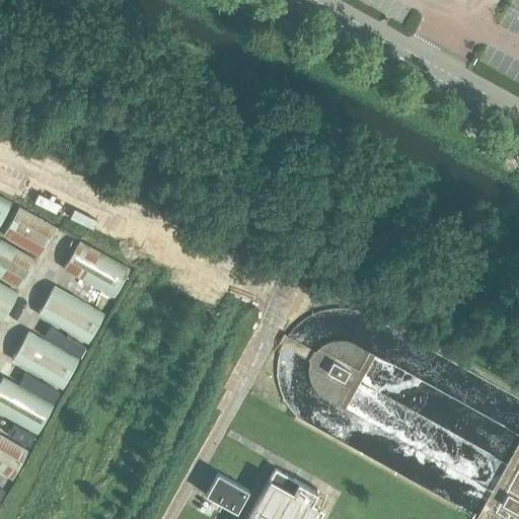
[(0,230),(15,204),(0,195),(0,230)]
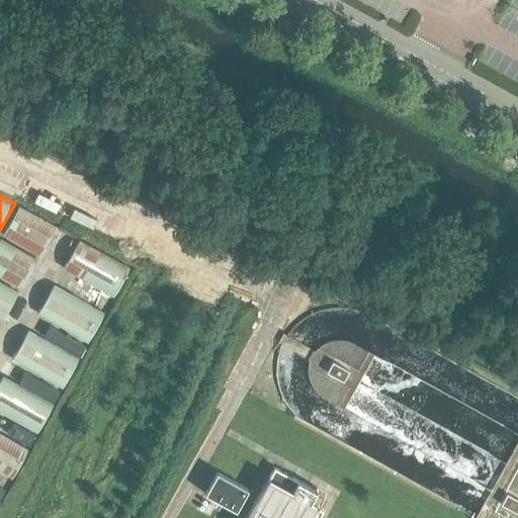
[(42,257),(59,228),(22,207),(6,237),(42,257)]
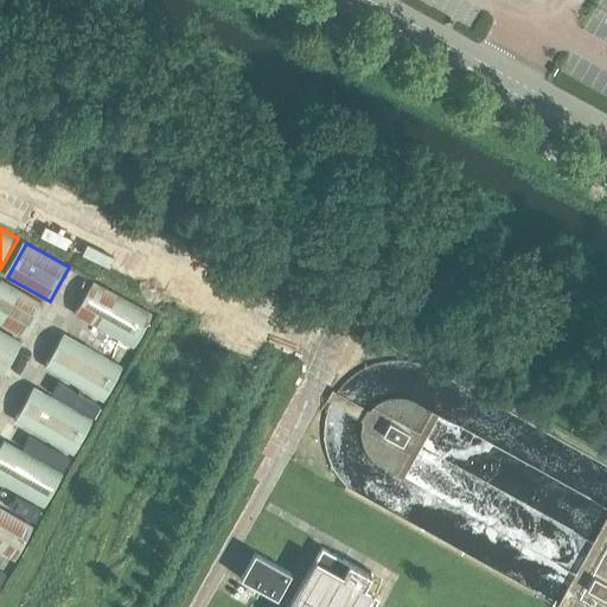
[(0,324),(29,340),(48,306),(5,282),(0,289),(0,324)]
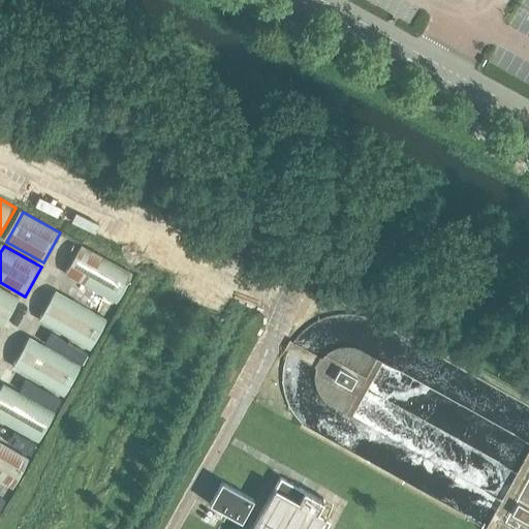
[(119,305),(135,276),(84,246),(66,276),(119,305)]
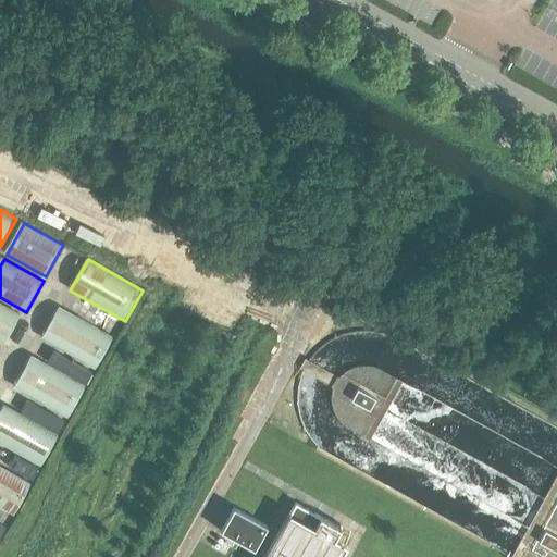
[(0,343),(7,347),(24,316),(0,302),(0,343)]
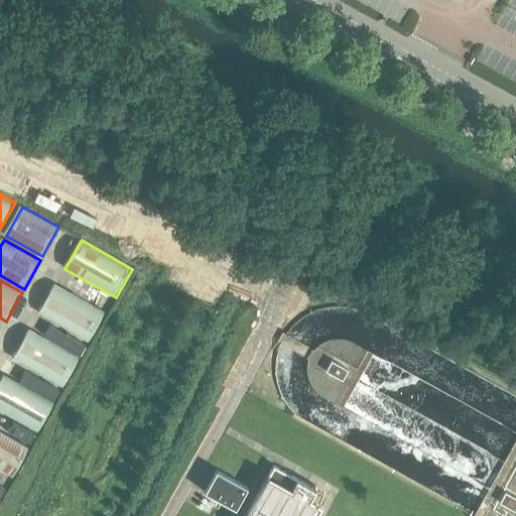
[(91,343),(107,312),(56,285),(39,315),(91,343)]
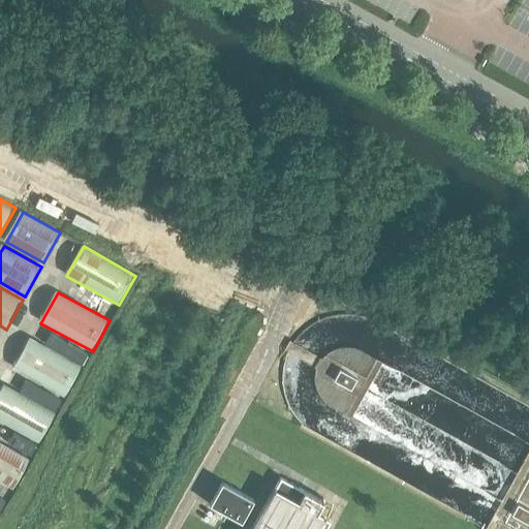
[(45,343),(83,364),(89,353),(52,333),(45,343)]
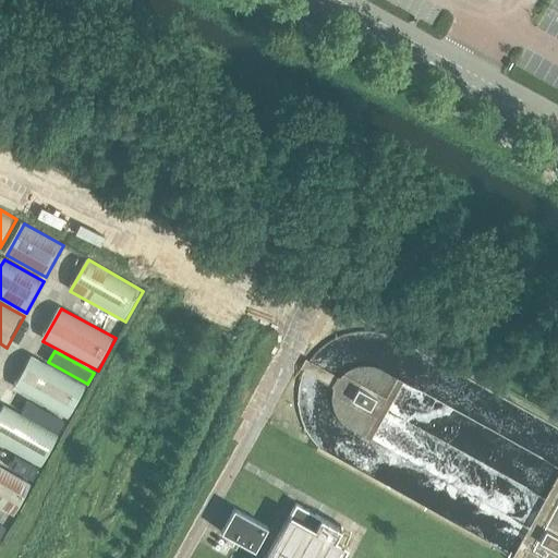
[(71,420),(88,387),(34,358),(15,389),(71,420)]
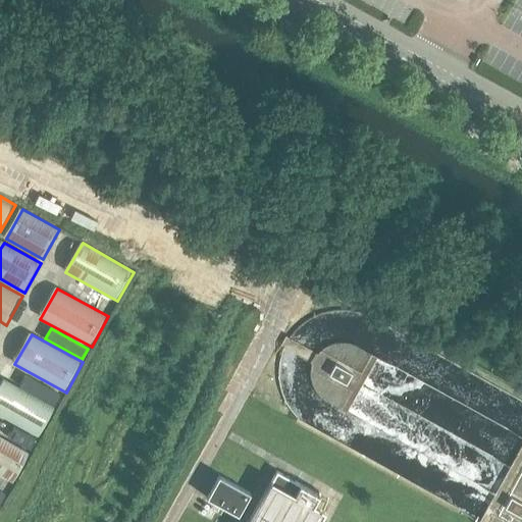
[(24,374),(19,385),(54,405),(60,394),(24,374)]
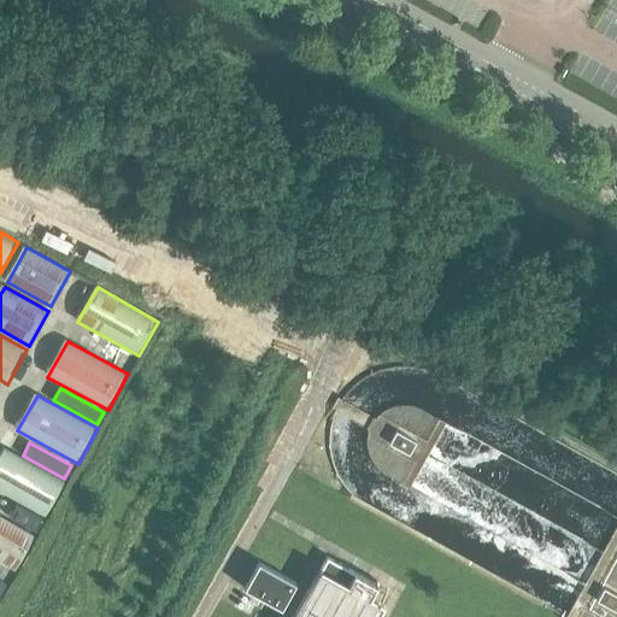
[(0,492),(47,518),(68,482),(6,450),(0,460),(0,492)]
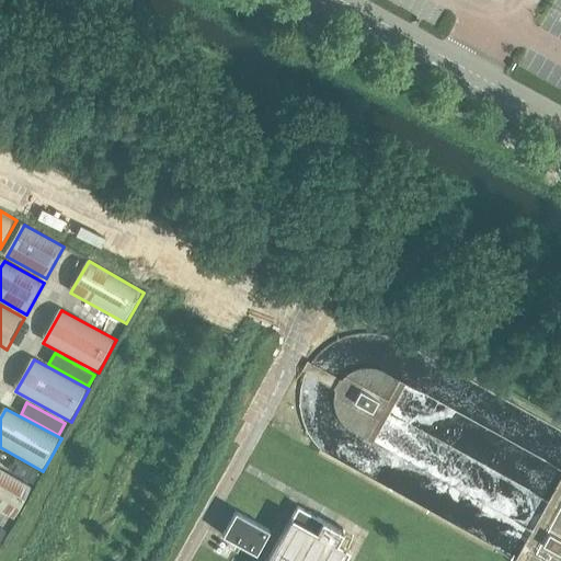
[(15,460),(10,472),(33,485),(39,473),(15,460)]
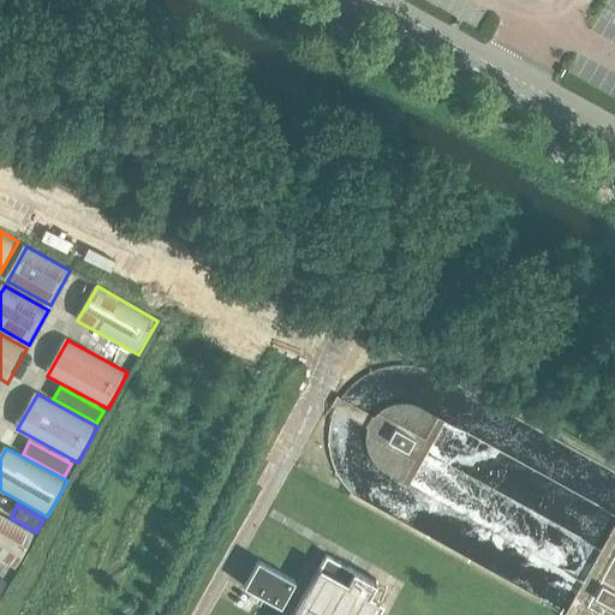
[(0,560),(18,571),(37,535),(0,513),(0,560)]
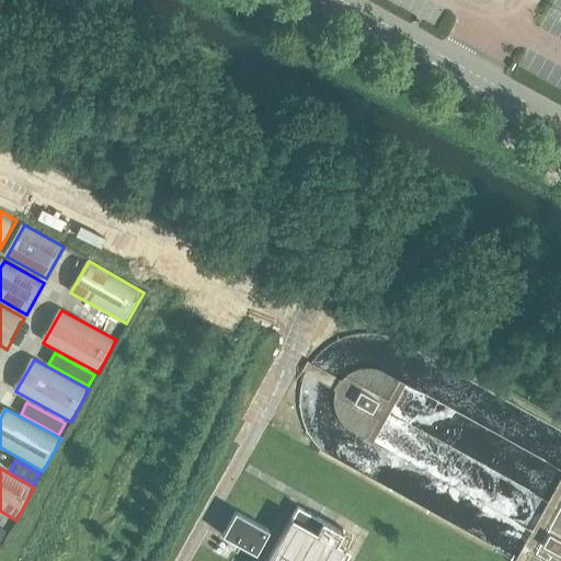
[(300,508),(270,560),(344,560),(351,549),(345,547),(351,536),(300,508)]
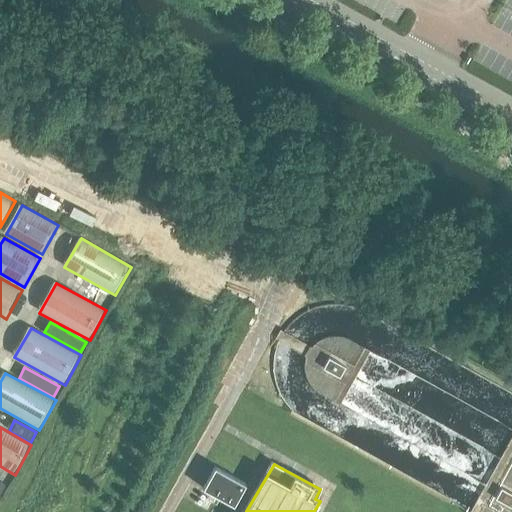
[(235,505),(247,483),(216,466),(204,488),(235,505)]
